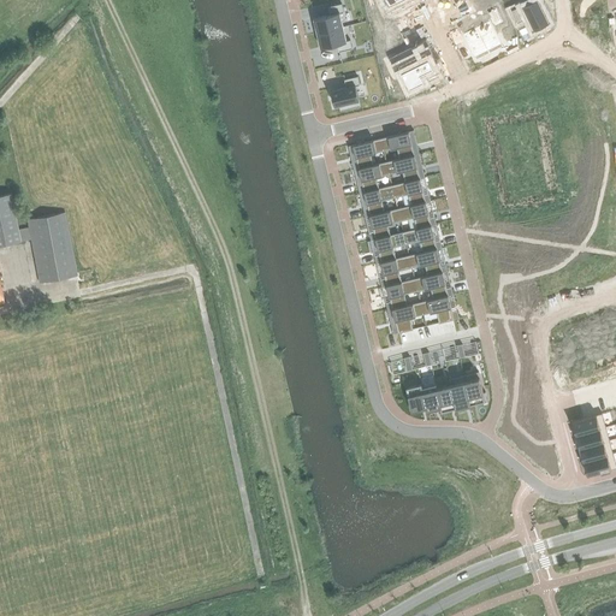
[(380,0),(379,1),(385,13),(392,11),(389,5),(400,0),(380,0)]
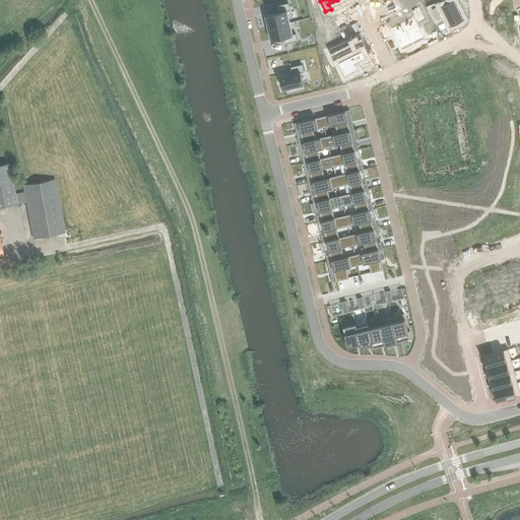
[(450,25),(464,18),(454,0),(449,0),(432,9),(437,19),(446,15),(450,25)]
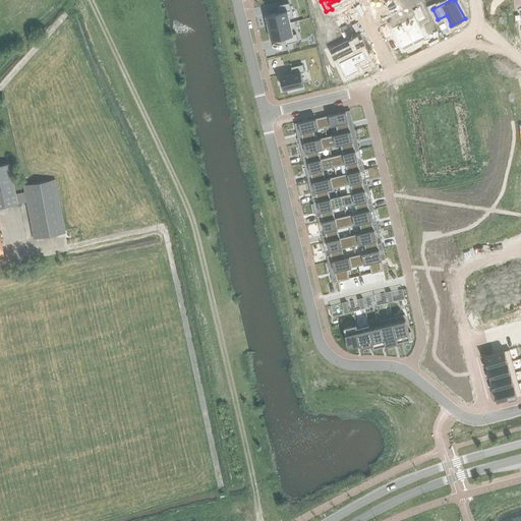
[(279,12),(266,15),(269,27),(290,22),(287,11),(290,10),(289,3),(278,6),(279,12)]
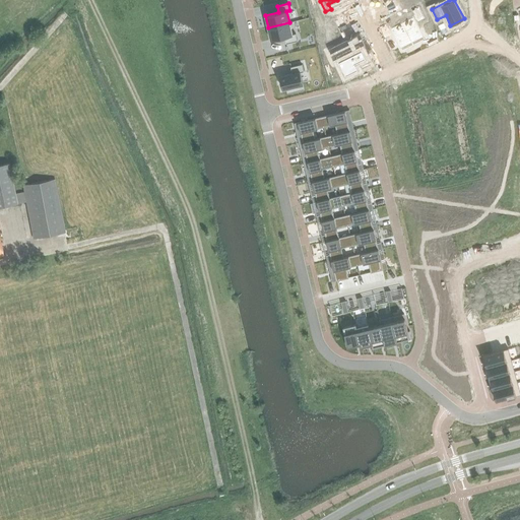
[(418,8),(412,11),(417,22),(424,19),(418,8)]
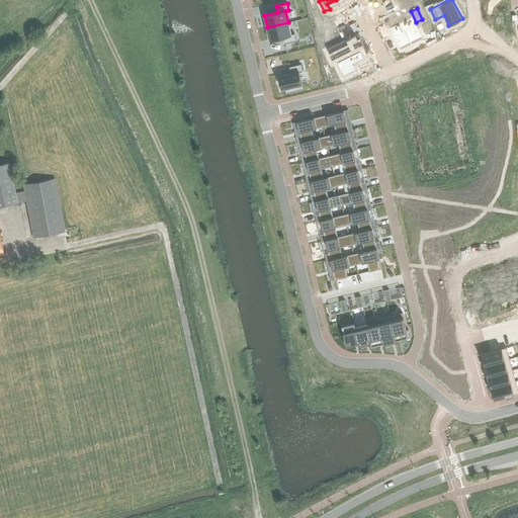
[(412,17),(400,23),(410,42),(421,37),(412,17)]
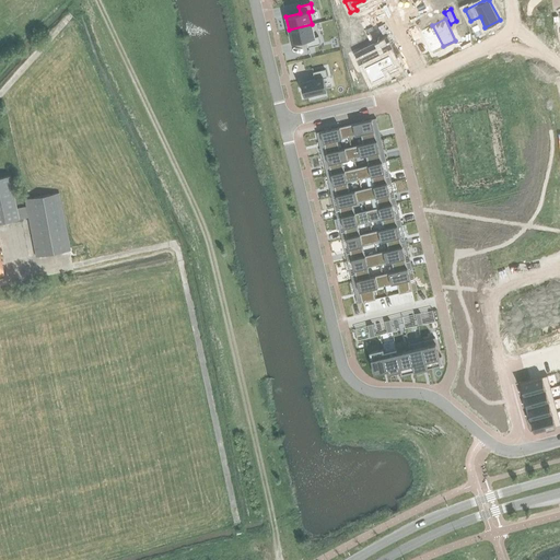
[(415,26),(408,30),(413,42),(421,38),(420,36),(422,35),(431,53),(443,46),(432,25),(430,20),(418,26),(420,32),(419,33),(415,26)]
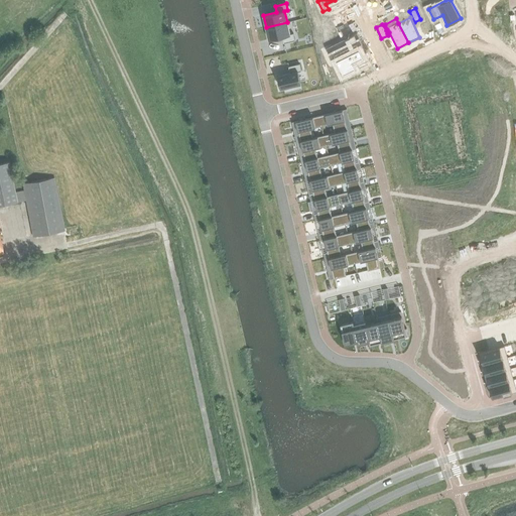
[(287,22),(266,27),(269,40),(282,36),(284,43),(294,40),(293,33),(290,34),(287,22)]
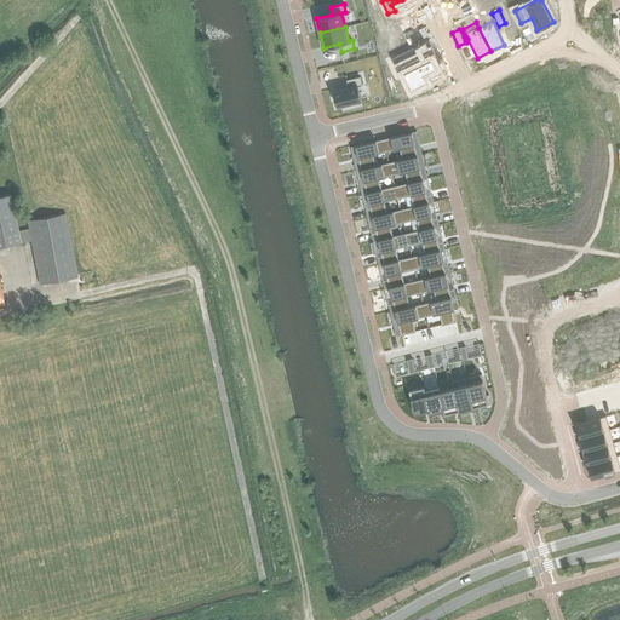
[(428,51),(414,58),(426,81),(440,75),(432,58),(438,55),(432,42),(425,46),(428,51)]
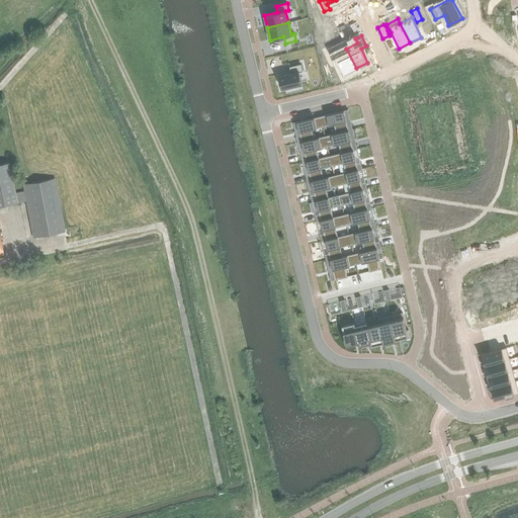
[(333,50),(327,53),(332,63),(338,60),(345,74),(356,68),(346,49),(335,54),(333,50)]
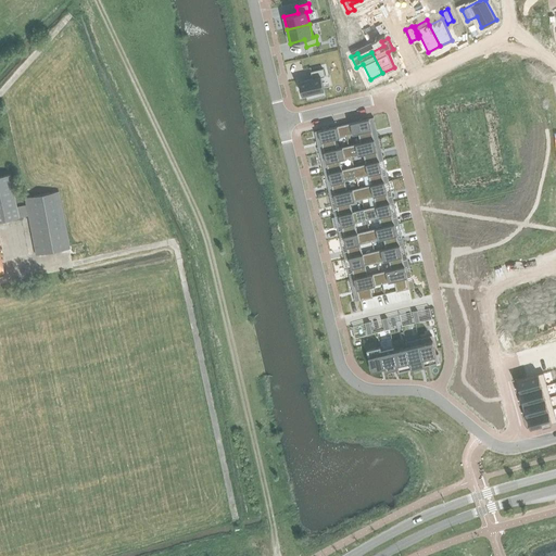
[(313,78),(299,81),(302,96),(306,95),(307,100),(325,96),(320,77),(324,76),(323,68),(311,72),(313,78)]
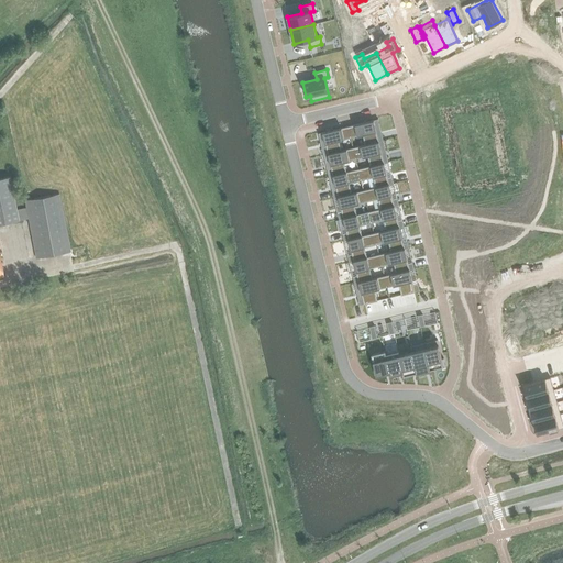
[(374,120),(348,127),(351,138),(362,134),(365,145),(378,142),(377,135),(374,120)]
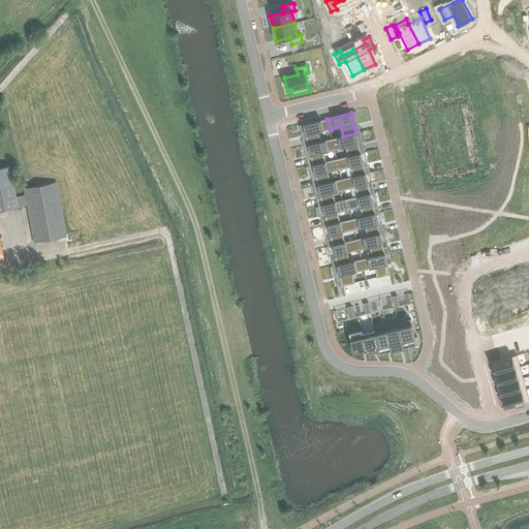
[(327,119),(303,124),(306,138),(308,145),(320,142),(318,131),(330,129),(327,119)]
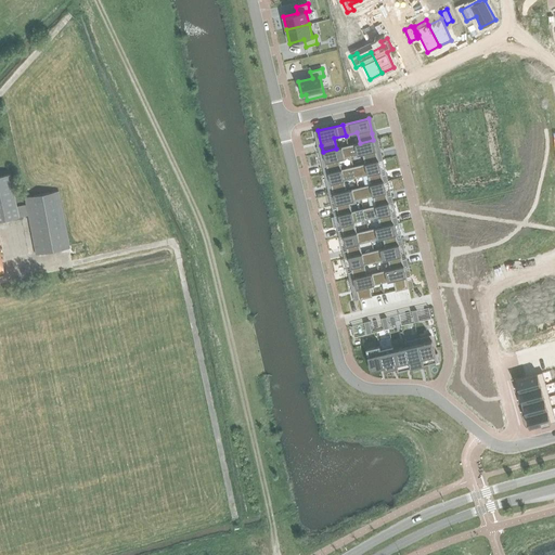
[(360,143),(348,146),(350,157),(362,154),(365,165),(378,162),(377,154),(373,140),(360,143)]
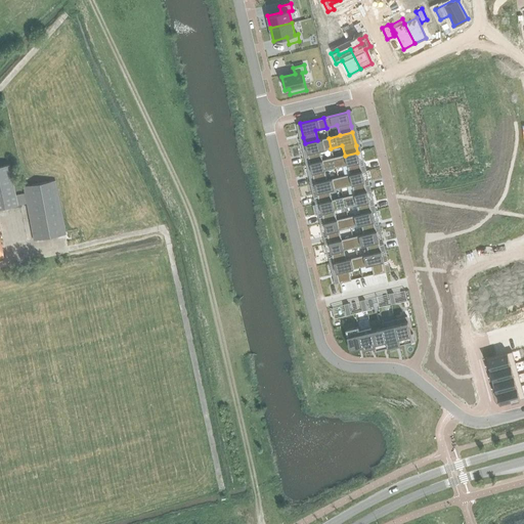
[(317,140),(305,143),(308,158),(310,164),(322,161),(320,150),(331,148),(329,138),(317,140)]
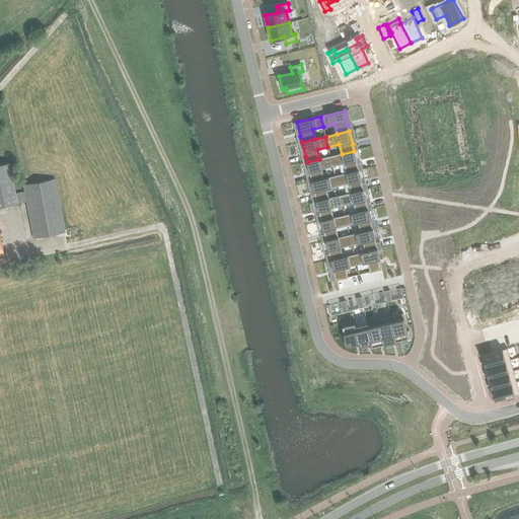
[(342,154),(330,156),(332,166),(344,163),(346,173),(359,170),(357,164),(354,151),(342,154)]
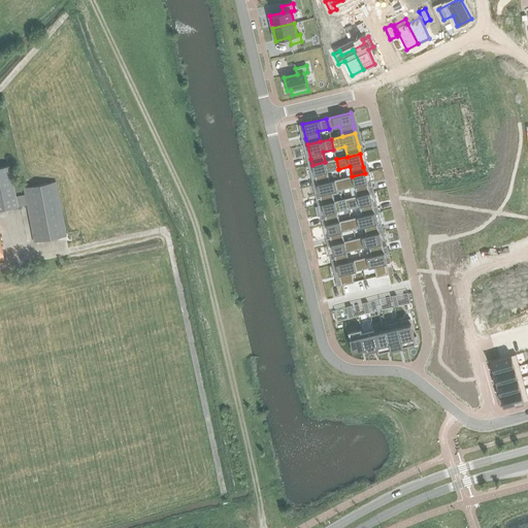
[(325,162),(312,165),(316,178),(317,185),(330,182),(327,172),(338,169),(336,159),(325,162)]
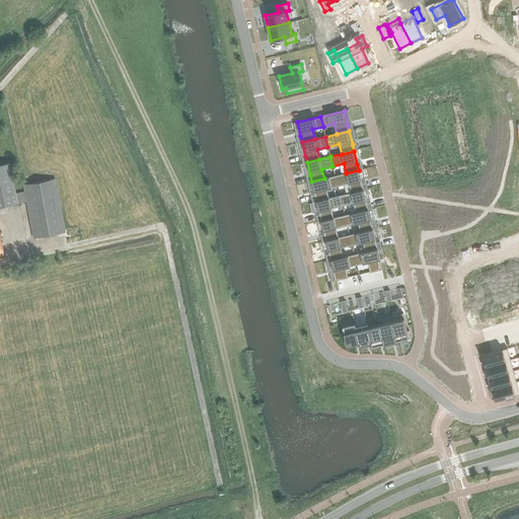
[(55,178),(21,186),(22,192),(14,193),(8,162),(0,164),(0,207),(17,204),(24,203),(31,238),(65,232),(55,178)]
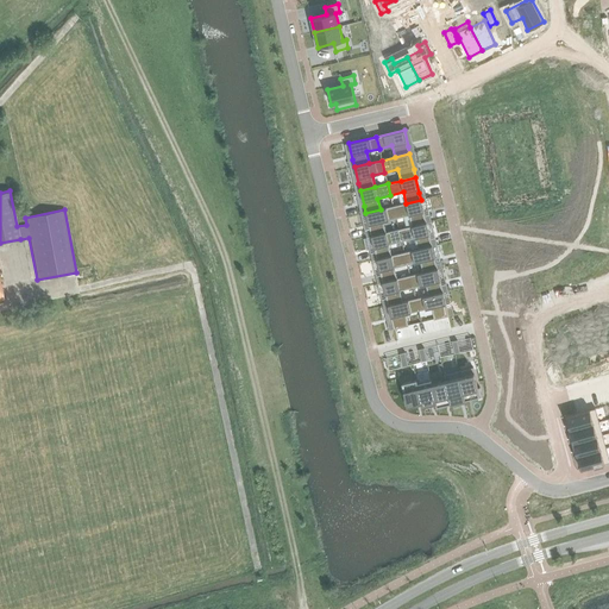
[(406,203),(393,207),(396,218),(409,215),(412,226),(426,223),(425,215),(421,200),(406,203)]
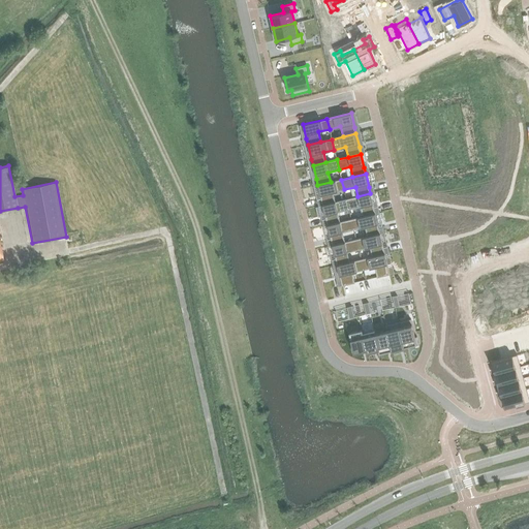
[(331,182),(317,185),(320,199),(322,206),(335,203),(333,192),(344,189),(341,180),(331,182)]
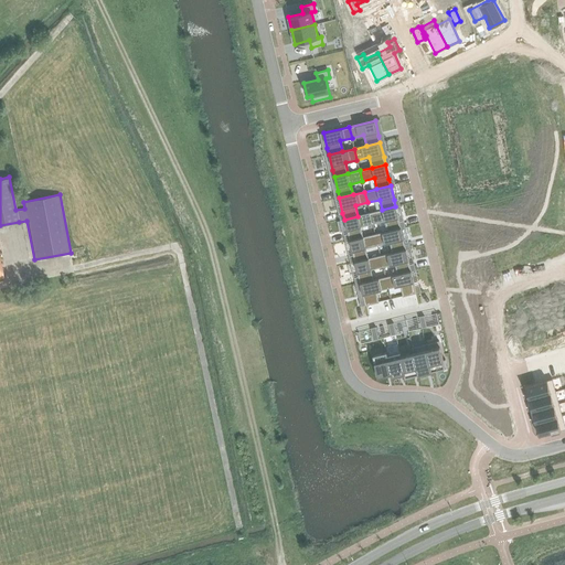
[(382,210),(370,213),(372,224),(384,221),(387,232),(401,228),(400,222),(395,208),(395,206),(382,210)]
